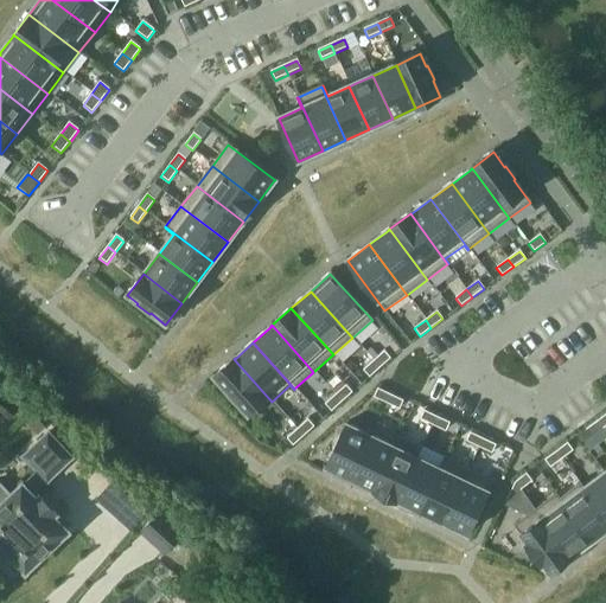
[(374,361),(380,369),(390,359),(384,352),(374,361)]
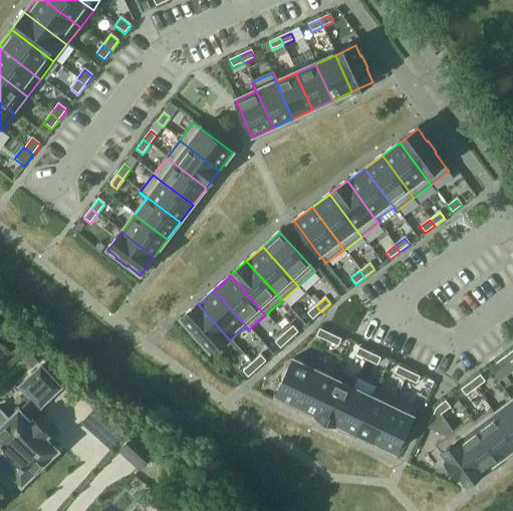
[(201,341),(213,355),(230,340),(198,304),(181,319),(192,331),(191,332),(200,342),(201,341)]
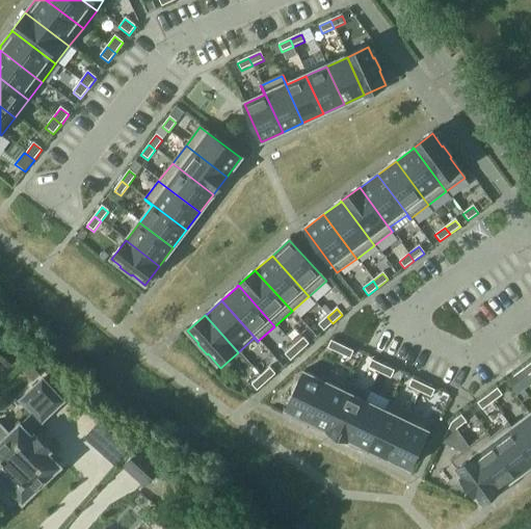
[(333,323),(327,317),(318,325),(323,332),(333,323)]
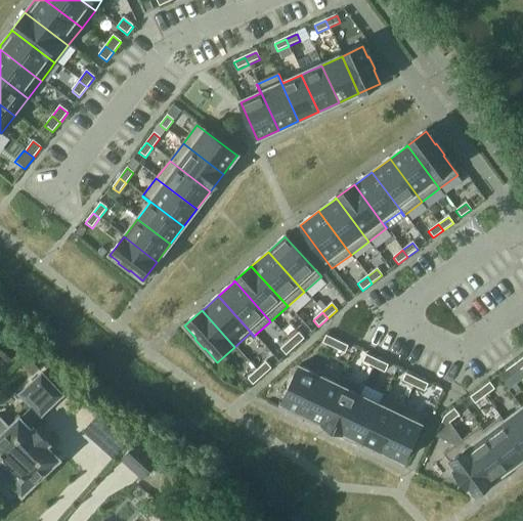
[(290,342),(295,348),(304,340),(298,334),(290,342)]
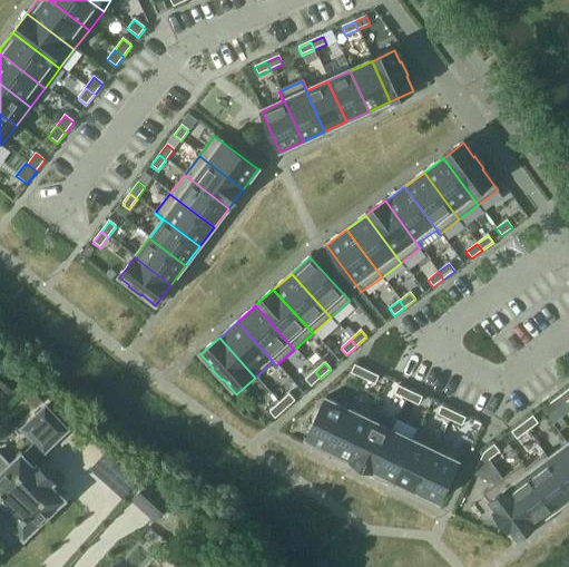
[(354,367),(351,374),(363,380),(366,372),(354,367)]
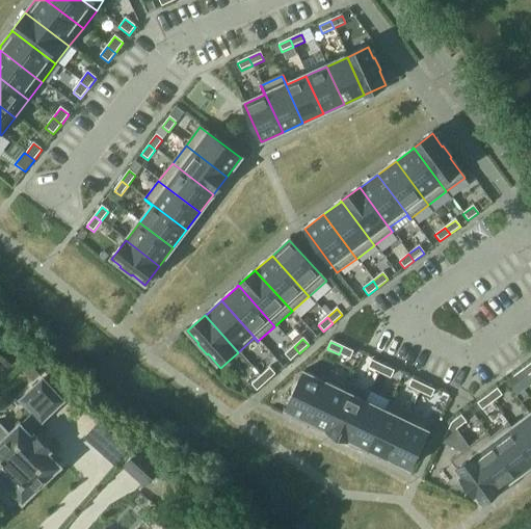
[(299,353),(294,347),(285,355),(290,362),(299,353)]
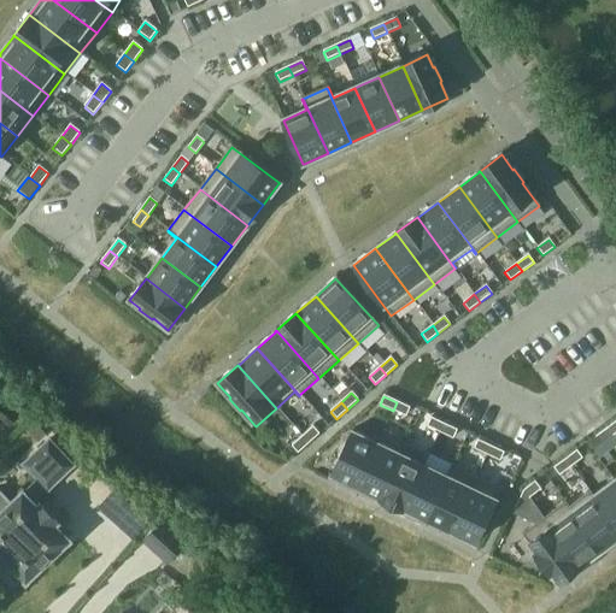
[(393,411),(405,417),(410,408),(397,402),(393,411)]
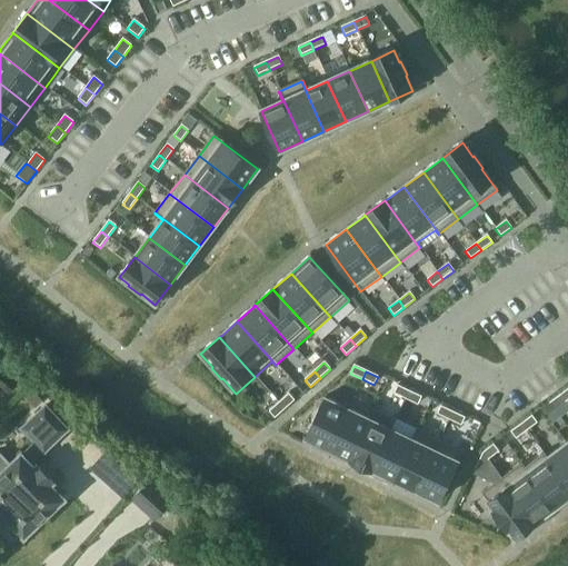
[(397,386),(394,394),(406,400),(409,391),(397,386)]
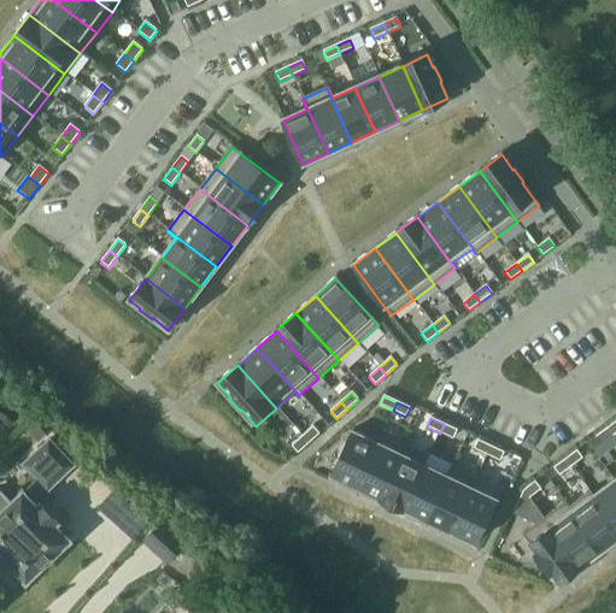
[(453,440),(457,431),(444,424),(440,434),(453,440)]
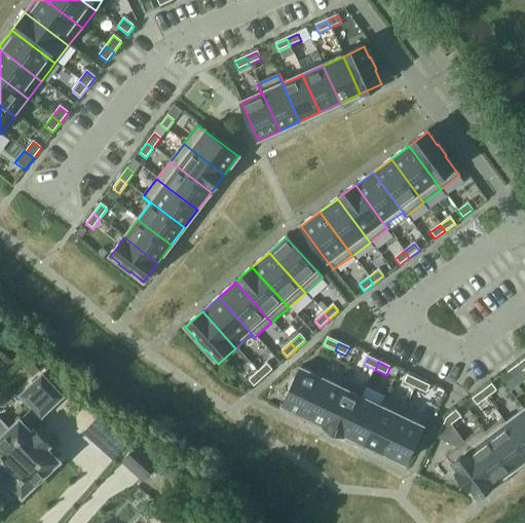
[(266,365),(257,373),(263,379),(272,370),(266,365)]
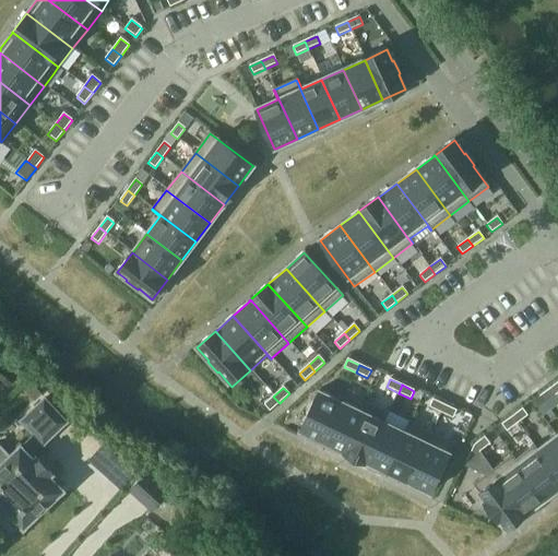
[(555,395),(549,389),(539,397),(544,404),(555,395)]
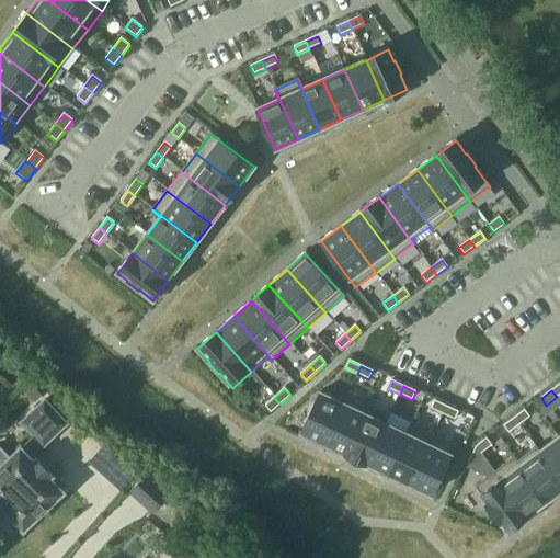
[(303,433),(323,444),(345,399),(344,399),(342,403),(320,394),(313,407),(312,406),(307,419),(308,420),(301,433),(303,433)]
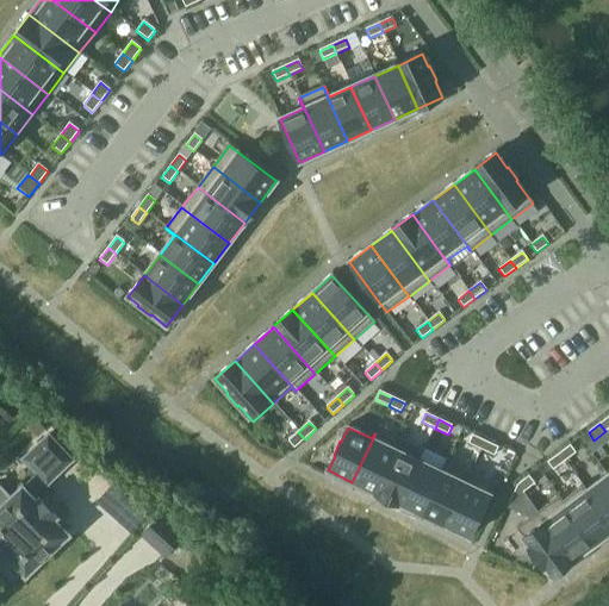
[(287,442),(294,449),(305,439),(298,432),(287,442)]
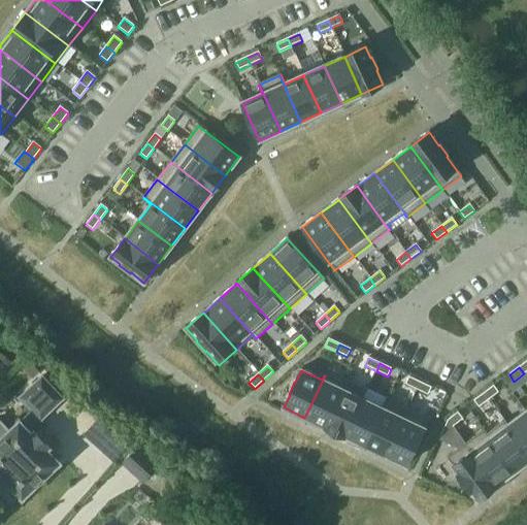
[(304,418),(325,427),(344,385),(325,375),(304,418)]
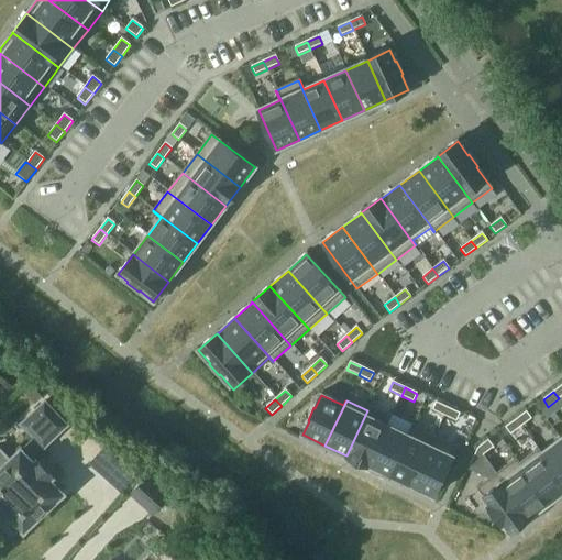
[(0,522),(3,525),(11,517),(24,531),(64,494),(50,480),(53,478),(37,461),(34,464),(30,459),(43,447),(44,448),(67,426),(45,403),(22,425),(35,439),(22,451),(21,450),(10,461),(0,450),(0,522)]
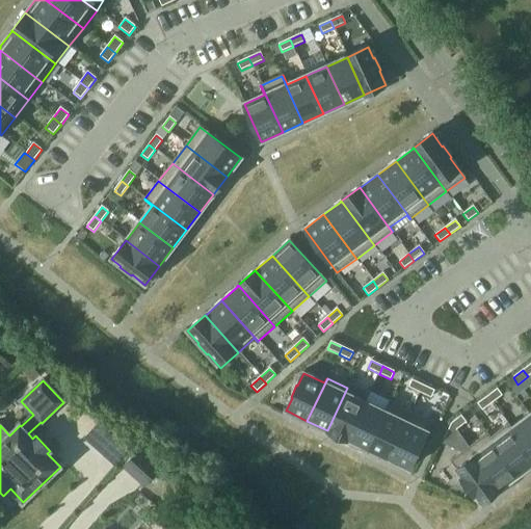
[(408,388),(420,393),(423,386),(412,380),(408,388)]
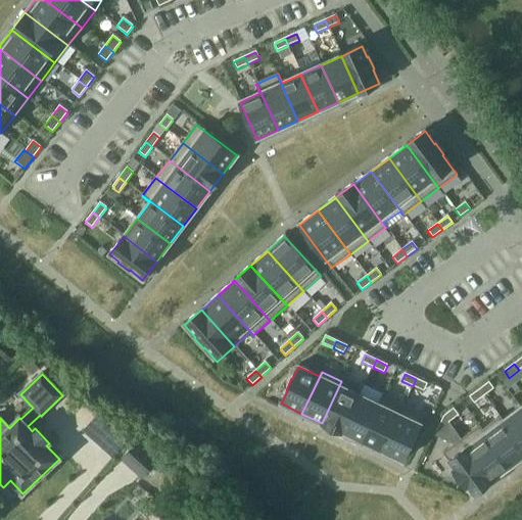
[(427,384),(416,379),(413,386),(424,391),(427,384)]
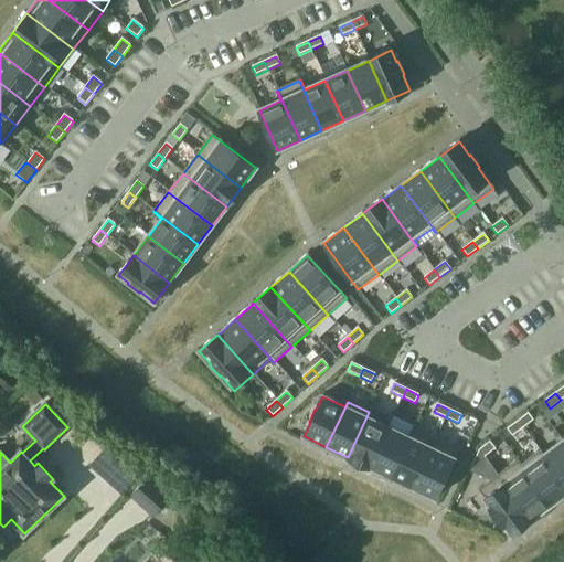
[(370,413),(369,412),(348,457),(369,467),(389,427),(368,417),(370,413)]
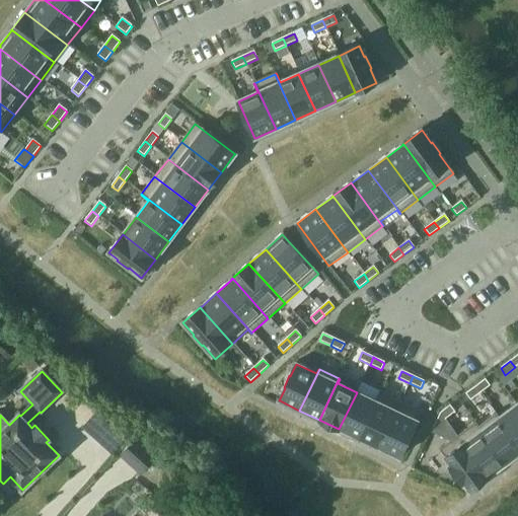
[(479,393),(490,386),(485,380),(474,387),(479,393)]
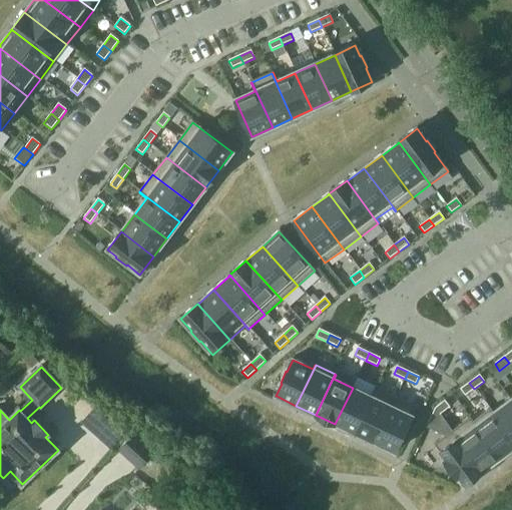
[(469,383),(460,390),(465,396),(474,389),(469,383)]
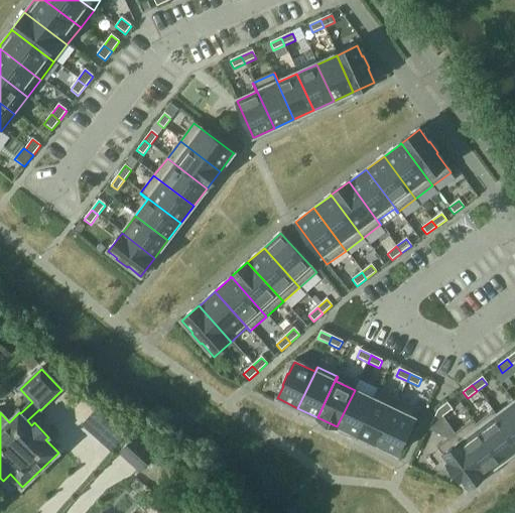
[(377,390),(373,399),(355,390),(337,426),(357,436),(378,391),(377,390)]
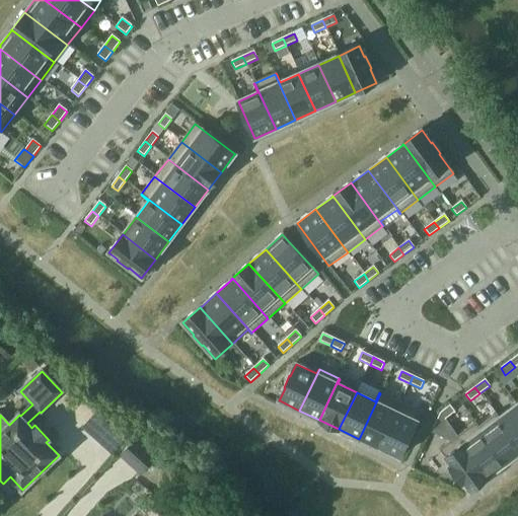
[(380,393),(359,439),(378,448),(400,402),(380,393)]
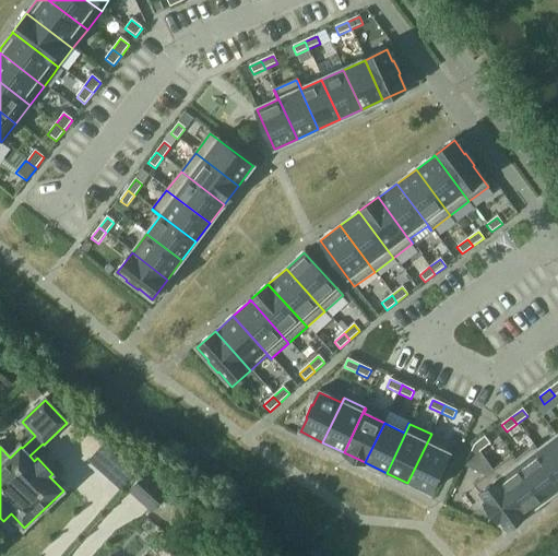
[(429,493),(430,494),(436,481),(438,481),(443,468),(442,466),(453,445),(431,434),(407,483),(429,493)]
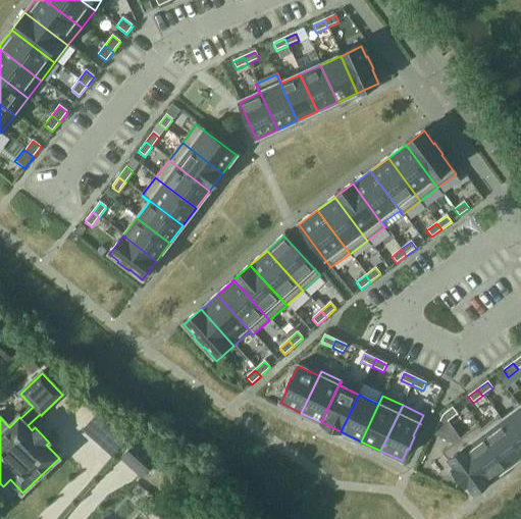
[(453,408),(443,416),(448,422),(457,415),(453,408)]
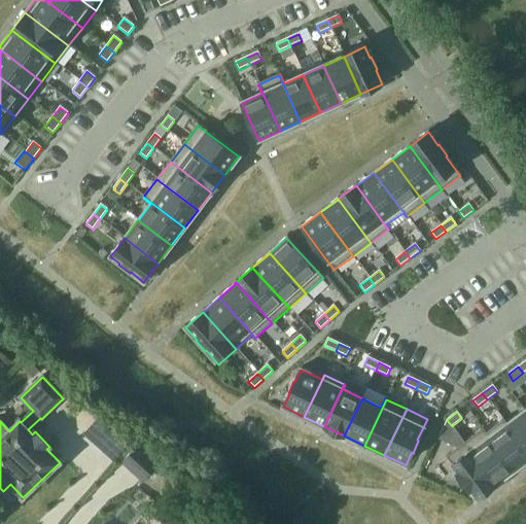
[(525,414),(524,412),(506,424),(503,420),(502,421),(525,452),(525,414)]
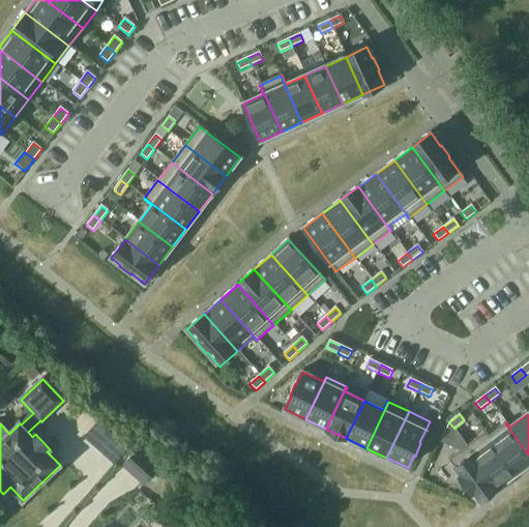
[(454,430),(454,429),(449,422),(442,437),(449,440),(454,430)]
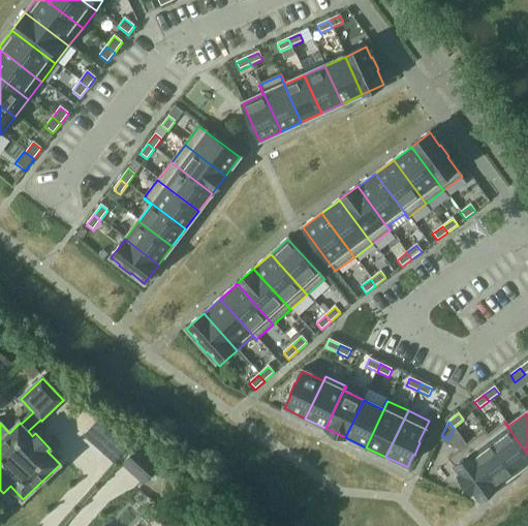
[(488,435),(485,431),(484,432),(515,473),(527,463),(527,454),(504,423),(488,435)]
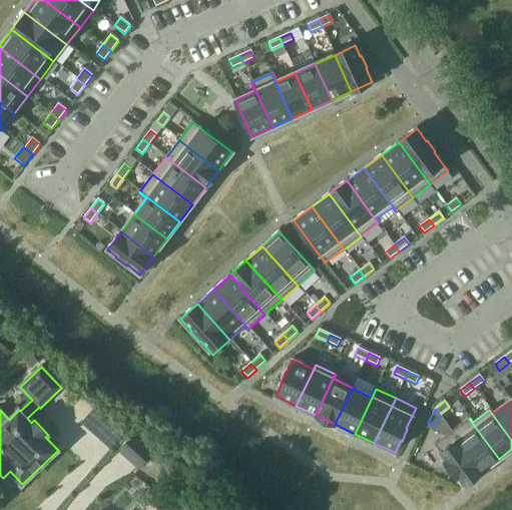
[(499,459),(469,419),(452,432),(482,472),(499,459)]
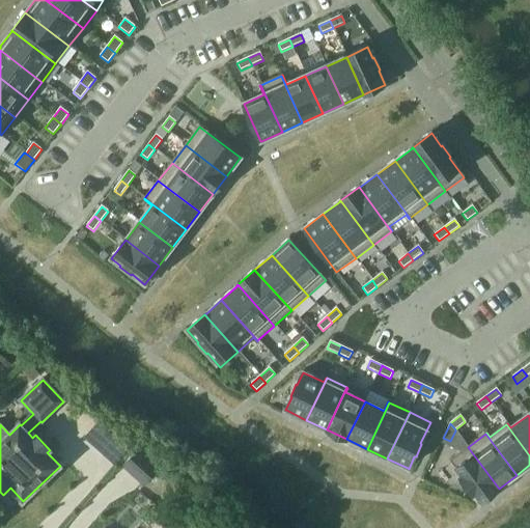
[(461,476),(459,476),(474,496),(475,495),(480,502),(499,489),(468,447),(449,461),(461,476)]
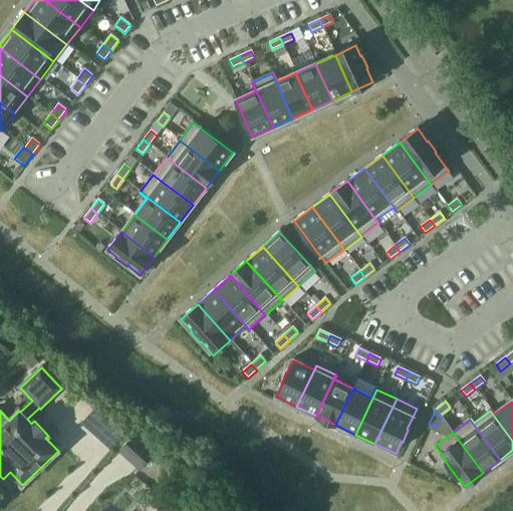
[(134,434),(117,452),(139,471),(155,453),(134,434)]
